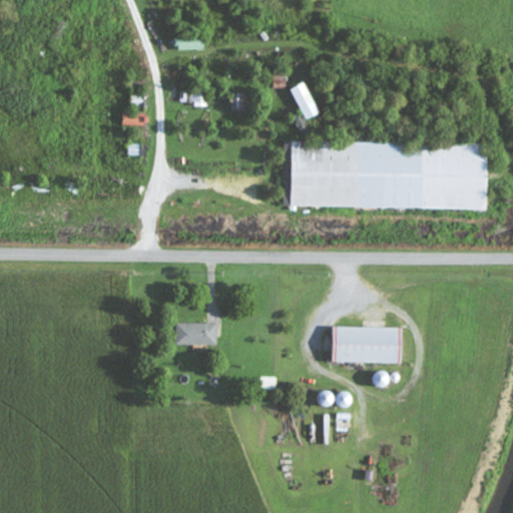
[(205,41),(177,43),(178,51),(206,49),(205,41)]
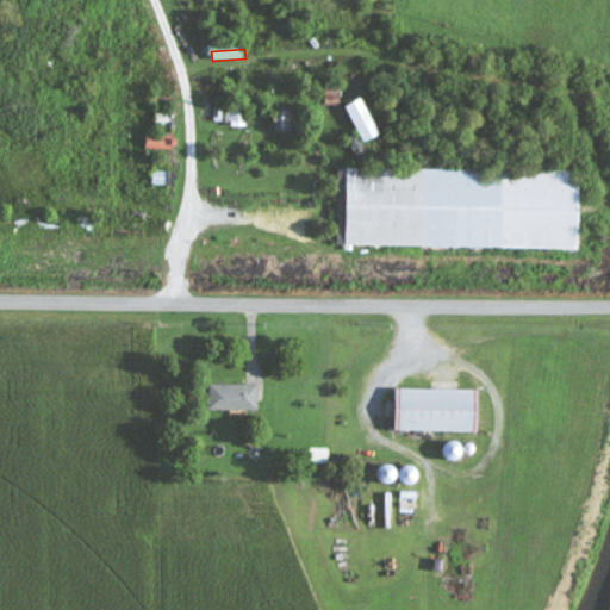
[(348,106),(363,143),(379,137),(365,99),(348,106)]
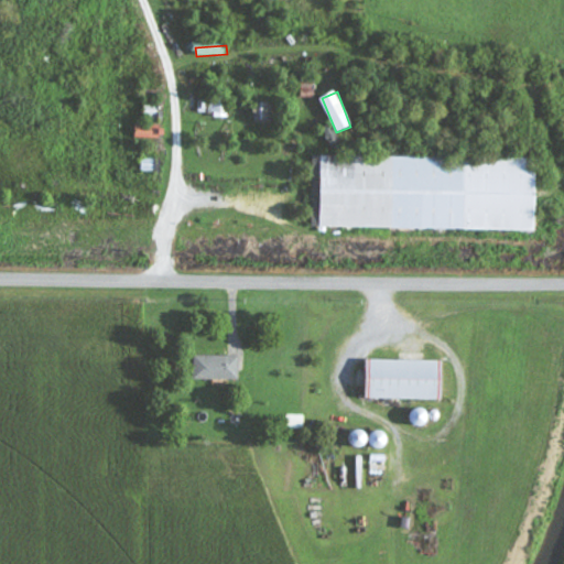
[(223,100),(208,101),(209,114),(223,114),(223,100)]
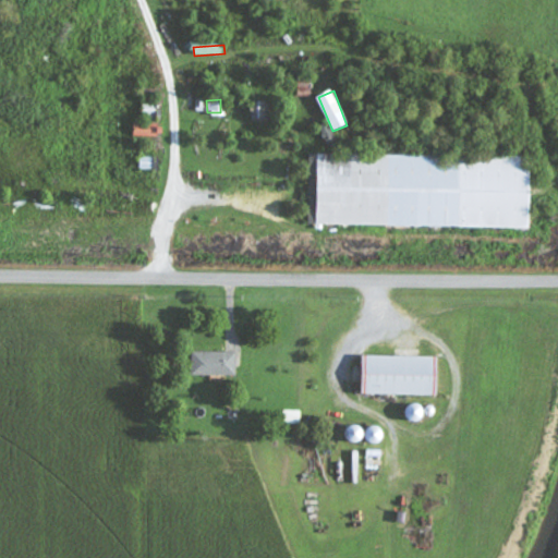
[(252,119),(266,119),(266,101),(252,102),(252,119)]
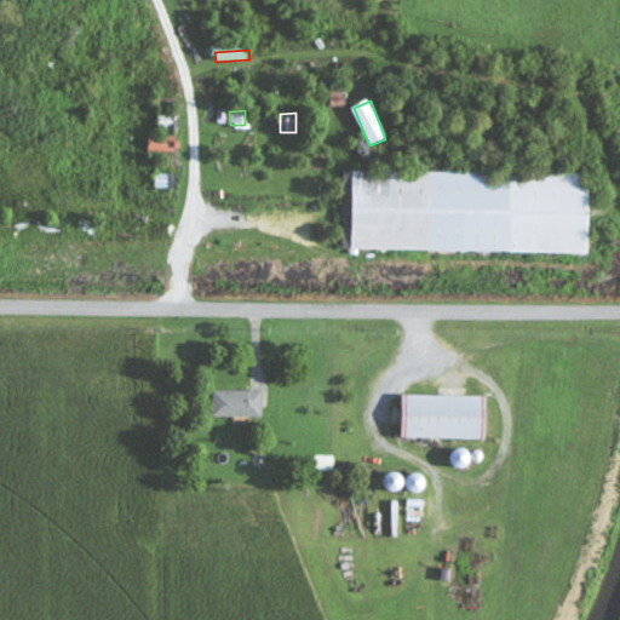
[(150,153),(172,151),(171,138),(149,138),(150,153)]
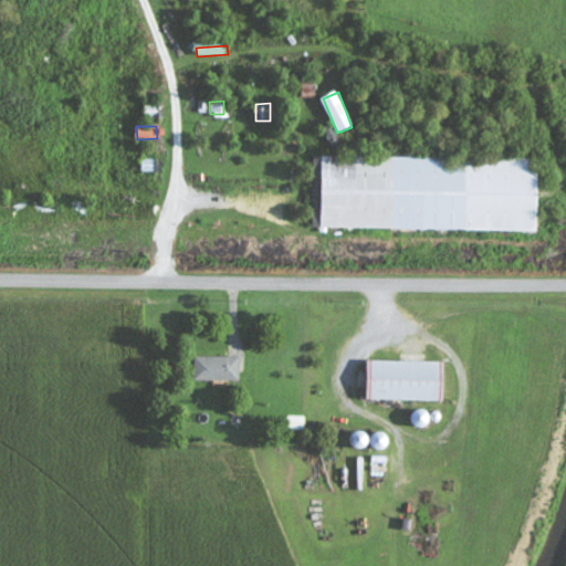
[(314,157),(313,221),(321,222),(321,229),(538,231),(538,159),(314,157)]
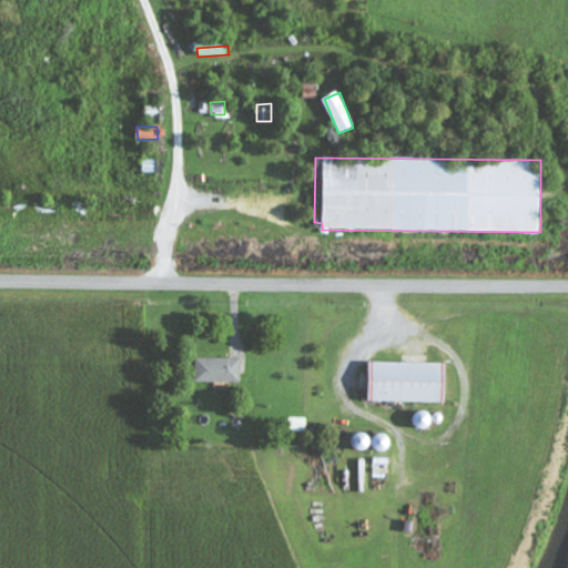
[(156,173),(156,161),(143,160),(142,173),(156,173)]
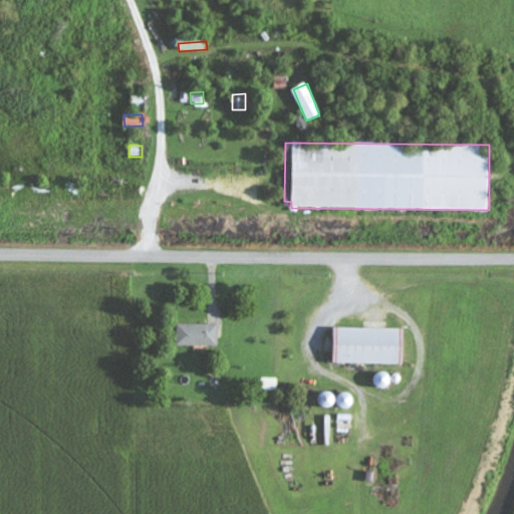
[(218,325),(178,324),(177,346),(218,347),(218,325)]
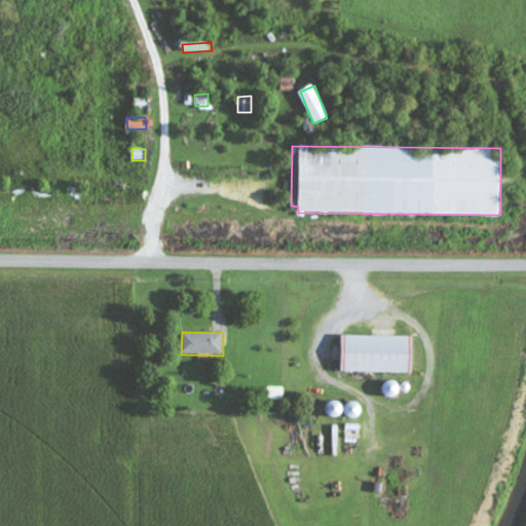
[(410,374),(411,337),(342,336),(342,373),(410,374)]
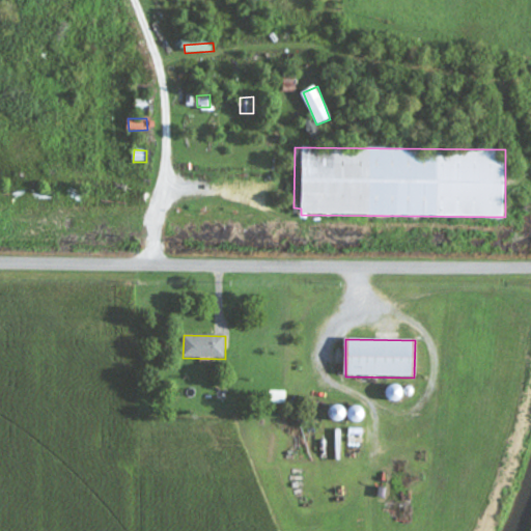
All buildings are outlined.
